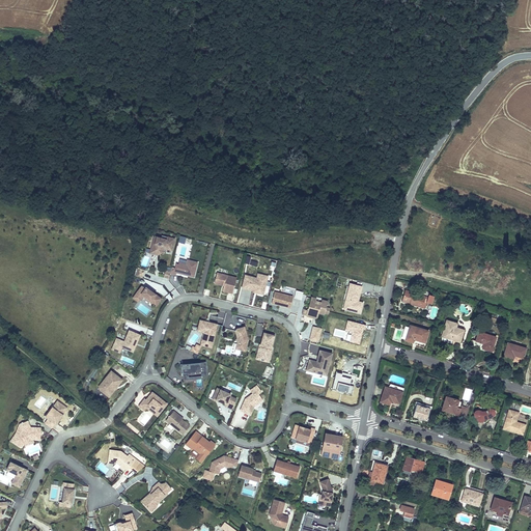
[(155,244),(151,246),(150,250),(158,252),(162,250),(163,245),(165,245),(165,247),(165,248),(172,249),(175,239),(162,235),(161,238),(157,236),(155,244)]
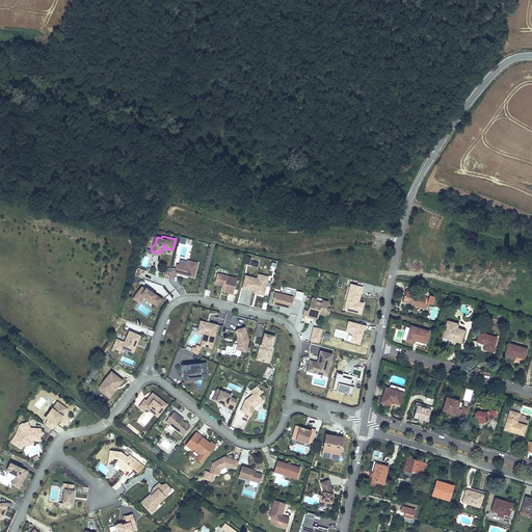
[(173,250),(173,249),(165,248),(165,247),(165,245),(163,245),(162,250),(158,253),(151,250),(150,254),(158,256),(164,253),(165,249),(173,250)]
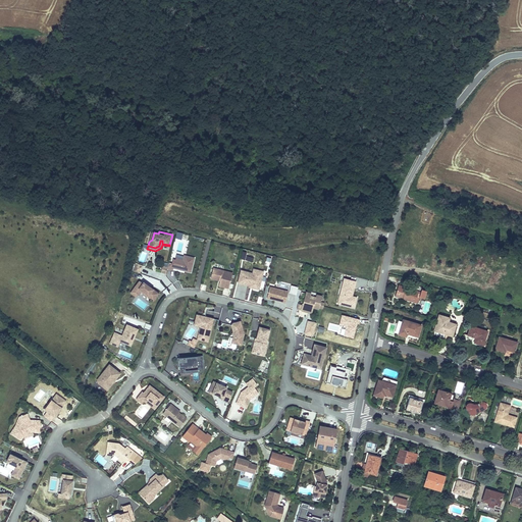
[(184,270),(184,271),(192,272),(195,257),(184,255),(184,256),(183,259),(176,257),(175,259),(173,259),(172,263),(169,262),(168,267),(167,269),(173,270),(173,268),(180,270),(180,269),(184,270)]
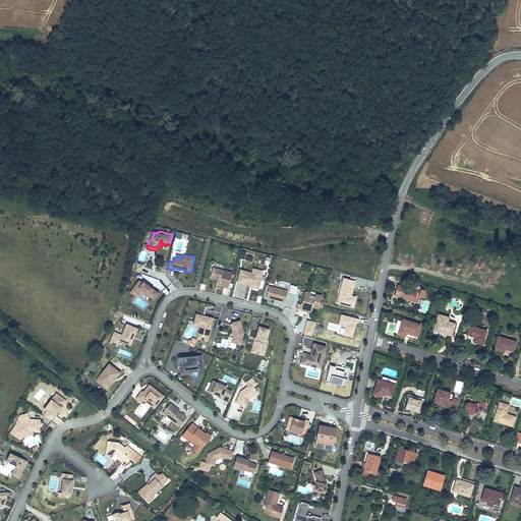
[(135,263),(132,271),(139,273),(142,265),(135,263)]
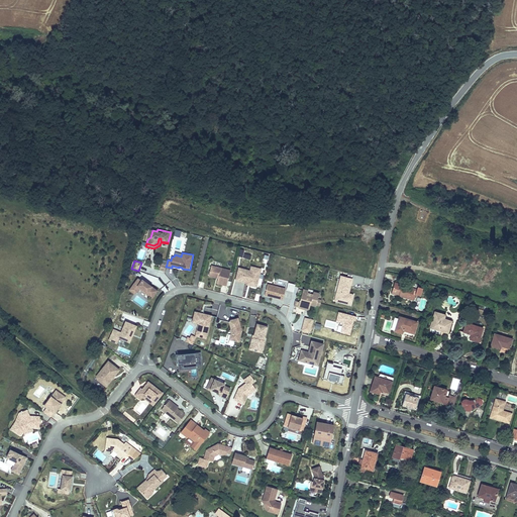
[(218,277),(218,278),(216,283),(226,286),(230,271),(211,266),(209,276),(216,278),(216,276),(218,277)]
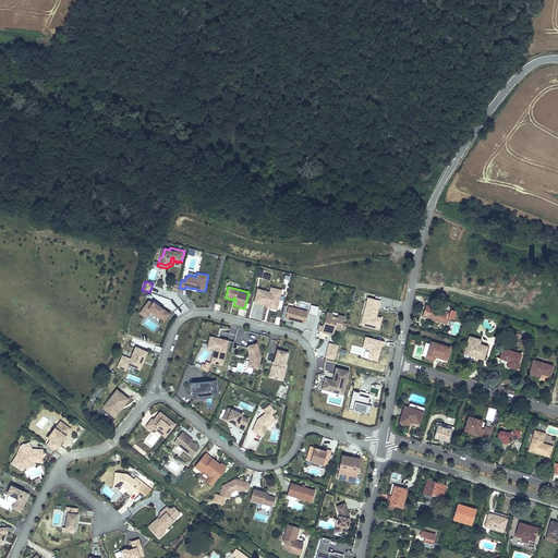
[(267,305),(277,307),(280,295),(270,292),(257,289),(254,302),(267,305)]
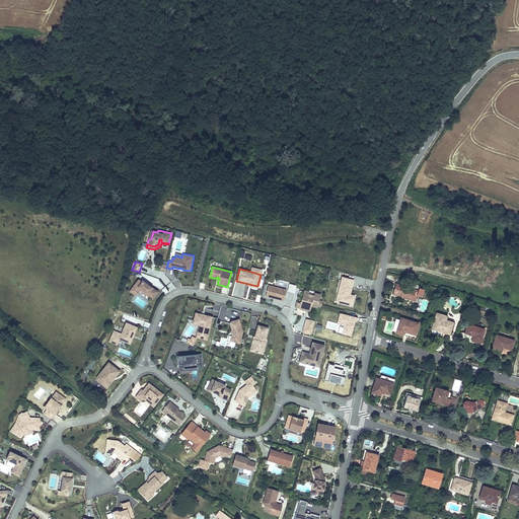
[(346,300),(345,304),(352,306),(355,296),(350,295),(348,294),(352,279),(342,277),(337,298),(346,300)]
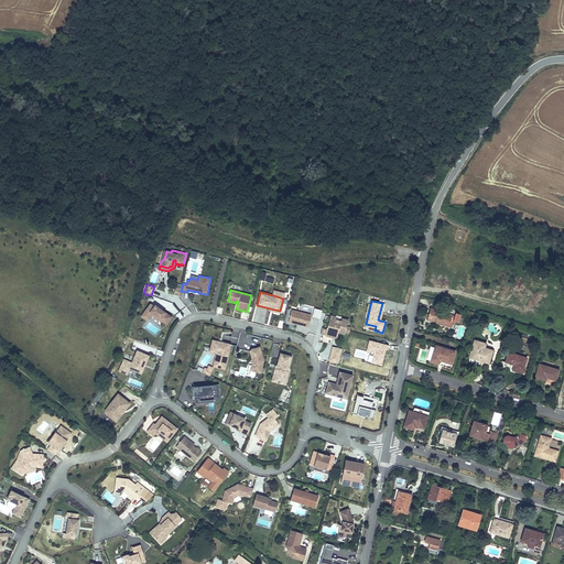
[(154,305),(151,303),(140,316),(148,322),(152,315),(165,326),(170,320),(169,318),(171,315),(155,304),(154,305)]
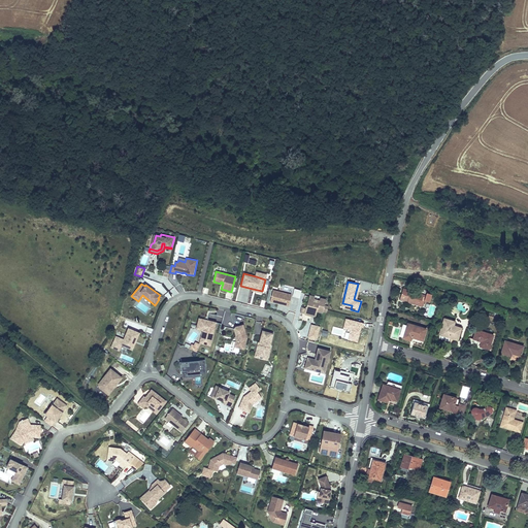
[(294,289),(293,296),(299,298),(301,290),(294,289)]
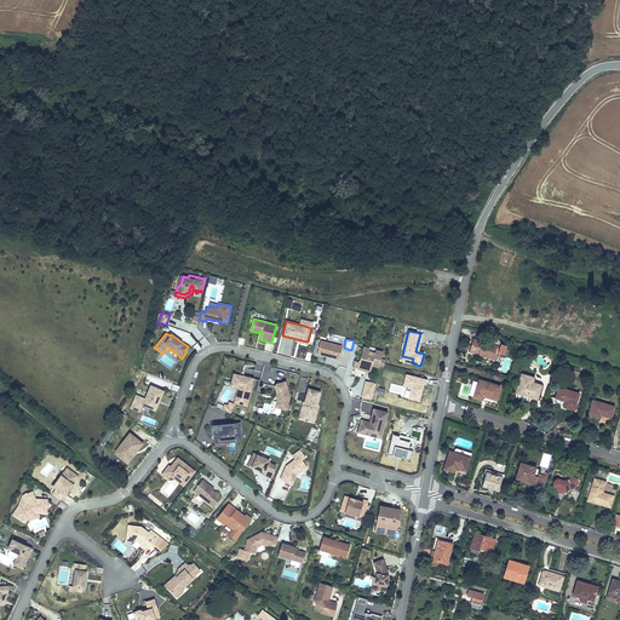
[(482,342),(474,339),(470,351),(497,360),(500,348),(499,346),(494,345),(482,342)]
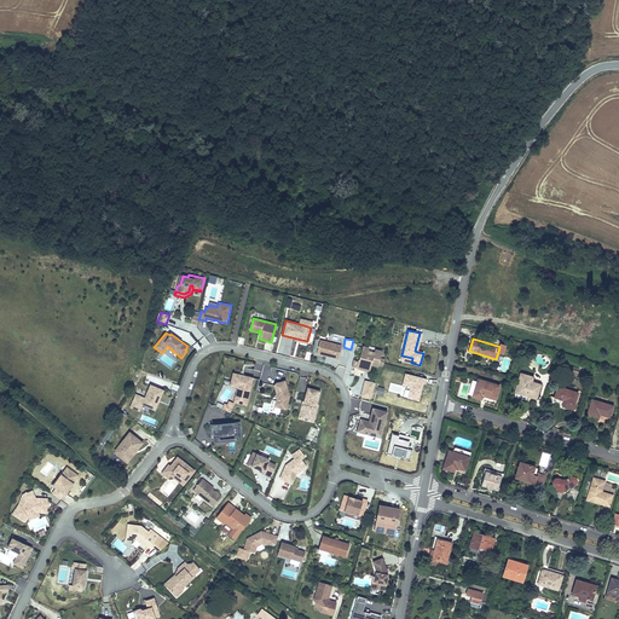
[(342,345),(320,340),(317,353),(339,359),(342,345)]
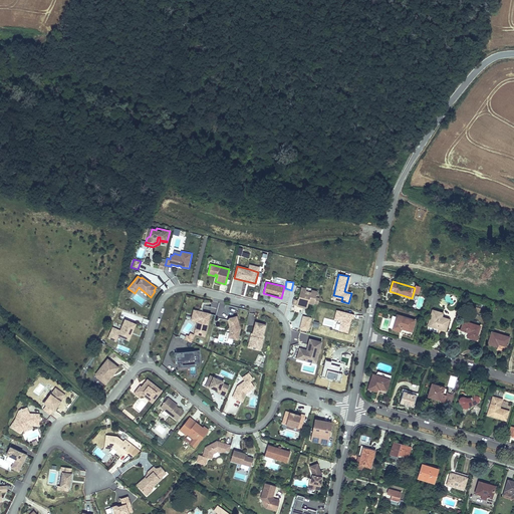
[(298,300),(296,305),(307,308),(308,303),(314,304),(314,303),(316,296),(317,290),(301,286),(298,300)]
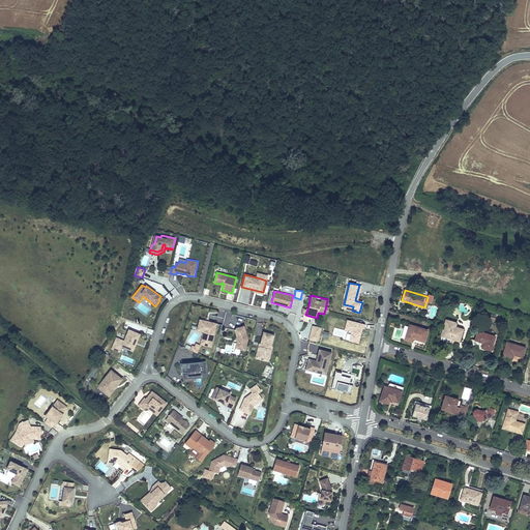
[(211,328),(213,322),(200,319),(197,330),(203,332),(200,345),(211,348),(216,329),(211,328)]
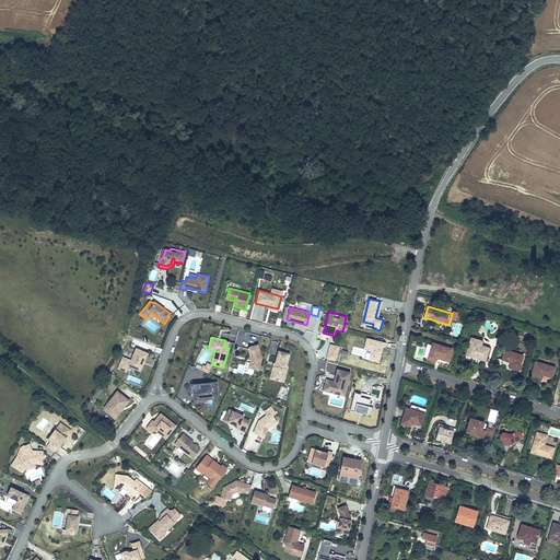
[(385,343),(366,338),(364,348),(372,350),(369,360),(378,362),(381,354),(380,354),(381,352),(382,352),(383,347),(384,348),(385,343)]
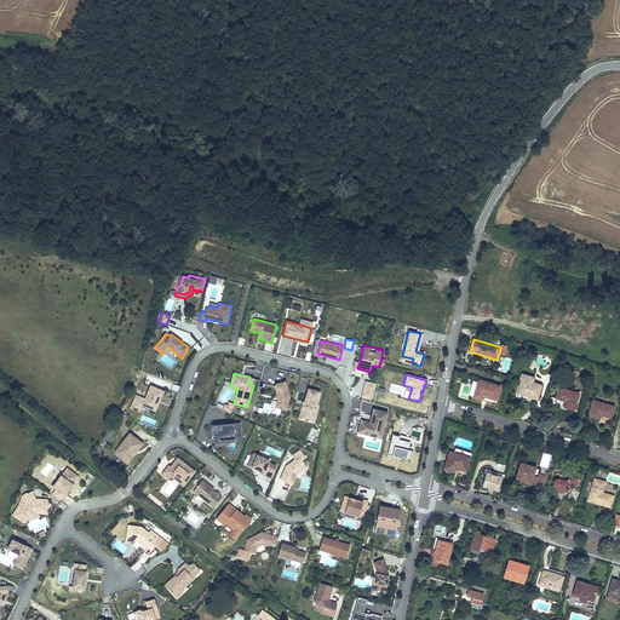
[(534,378),(522,374),(516,392),(538,400),(541,385),(533,383),(534,378)]
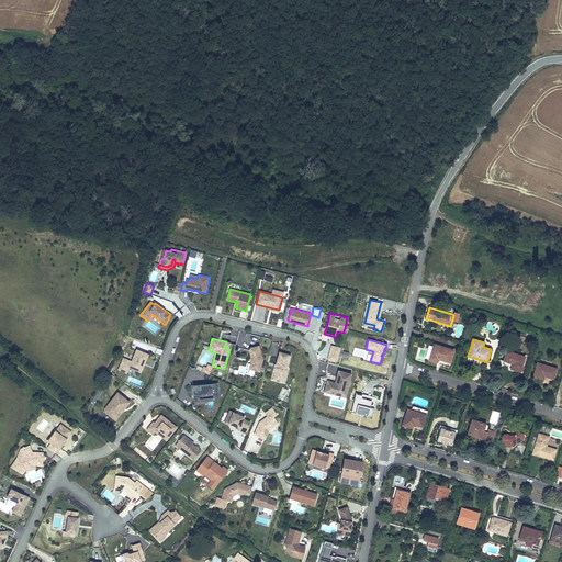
[(434,347),(430,355),(429,360),(437,362),(438,359),(450,362),(454,350),(434,344),(434,347)]
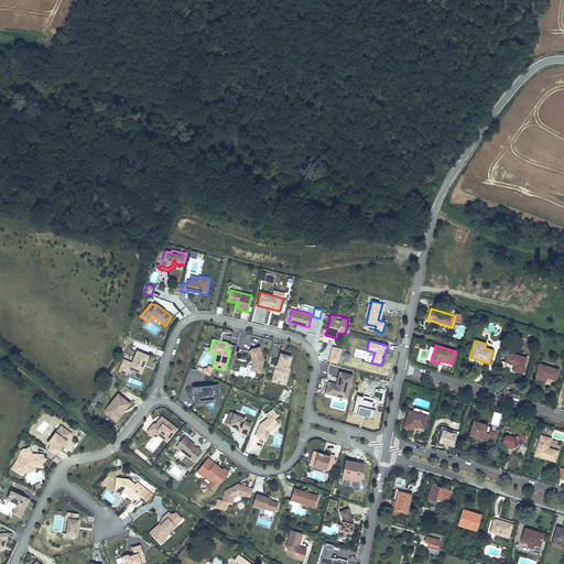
[(264,360),(260,346),(251,348),(249,351),(251,358),(250,360),(251,362),(249,370),(261,373),(264,360)]
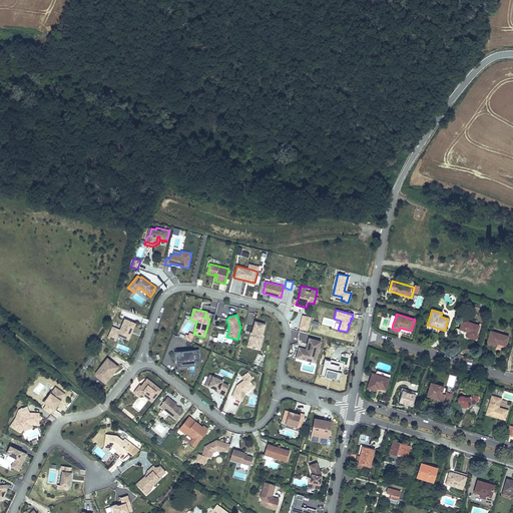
[(311,317),(303,315),(299,329),(308,331),(311,317)]
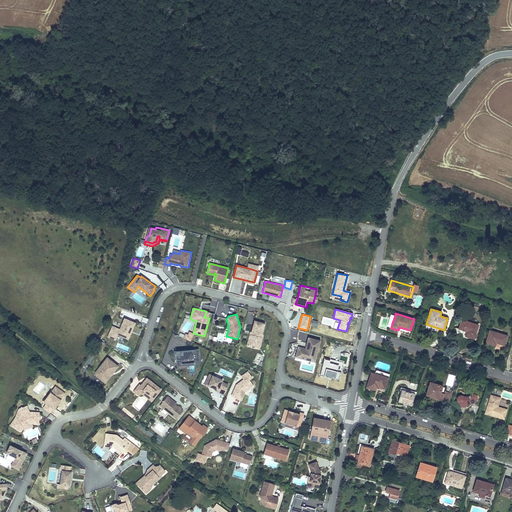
[(135,323),(125,319),(120,330),(112,326),(108,336),(115,340),(118,334),(128,339),(130,334),(128,333),(130,328),(132,329),(135,323)]
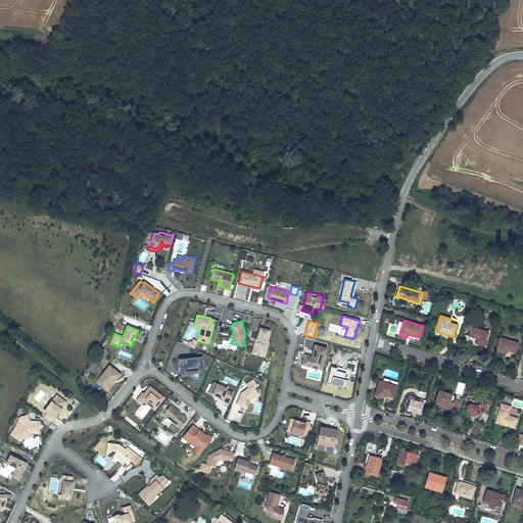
[(256,342),(254,341),(251,353),(265,358),(269,344),(268,344),(271,329),(259,327),(256,338),(258,339),(258,341),(256,341),(256,342)]
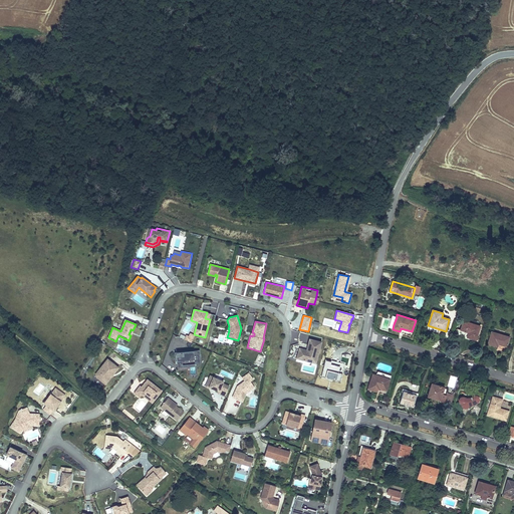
[(476,340),(480,326),(463,321),(461,330),(469,332),(468,337),(476,340)]
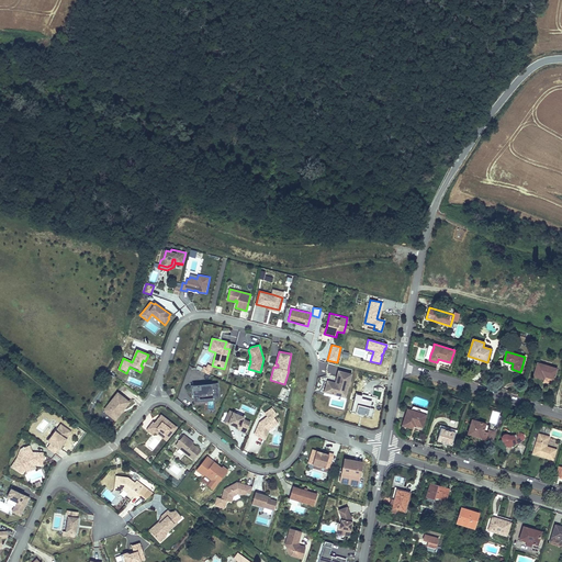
[(547,375),(547,377),(554,379),(558,369),(538,362),(534,375),(544,379),(544,377),(546,374),(547,375)]
